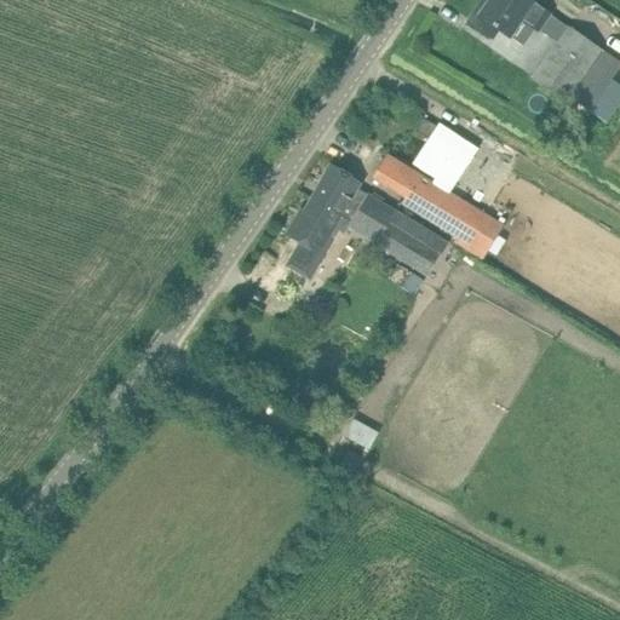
[(530,3),(527,0),(482,0),(468,22),(492,39),(497,30),(507,38),(520,18),(537,29),(547,13),(530,3)]
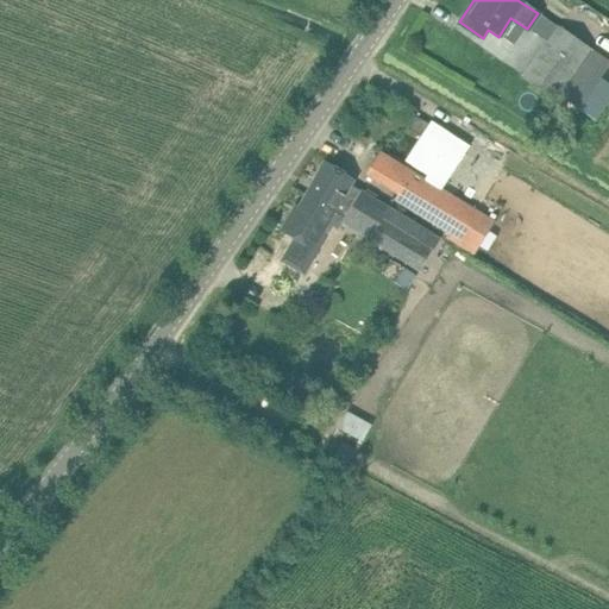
[(588,50),(556,27),(520,77),(552,100),(588,50)]
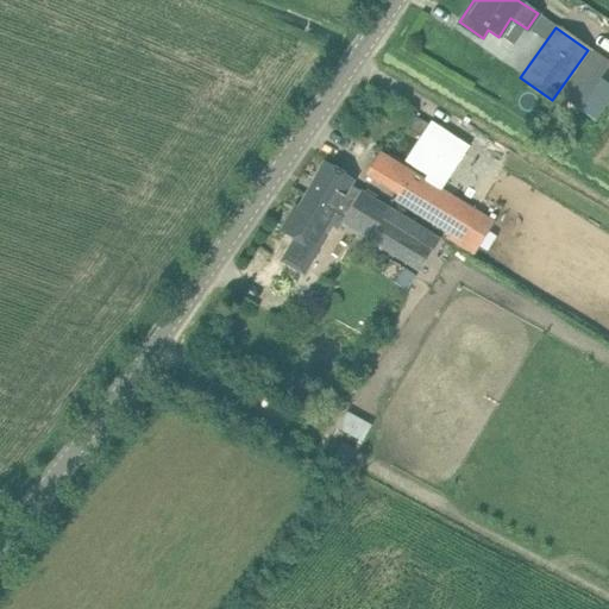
[(452,137),(439,129),(414,167),(428,175),(452,137)]
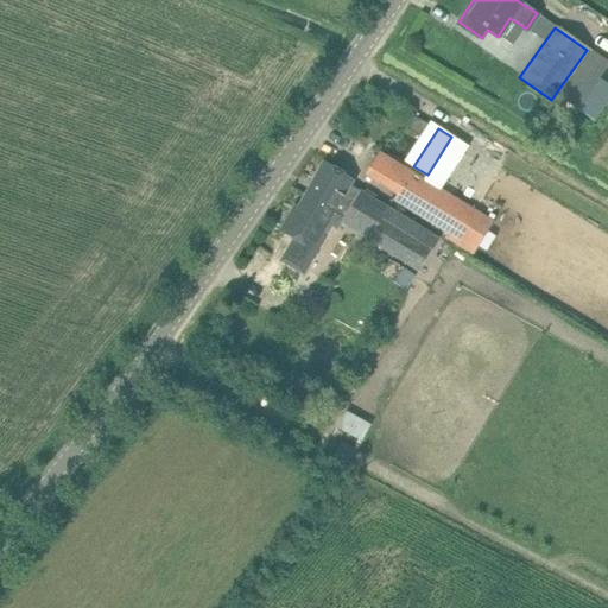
[(473,255),(495,217),(378,150),(365,172),(398,191),(394,197),(451,229),(445,239),(473,255)]
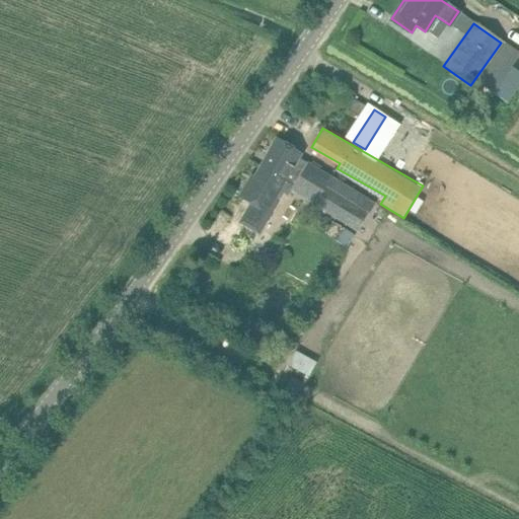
[(299,157),(302,153),(276,138),(258,168),(293,188),(308,162),(299,157)]
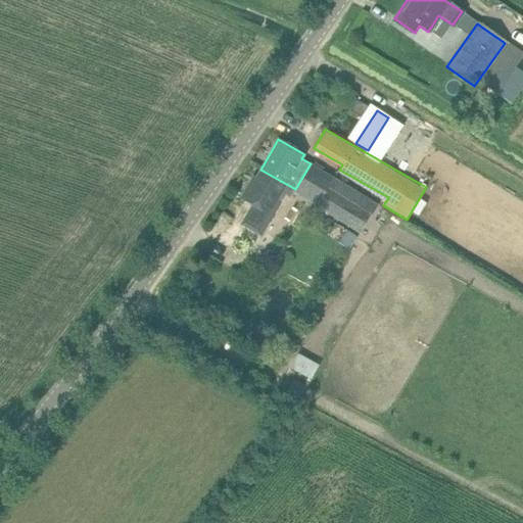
[(359,239),(355,237),(375,204),(311,163),(295,189),(260,170),(252,183),(249,182),(240,198),(256,207),(254,211),(270,221),(285,194),(289,197),(293,191),(347,224),(343,230),(335,225),(328,237),(338,243),(331,255),(344,263),(359,239)]
